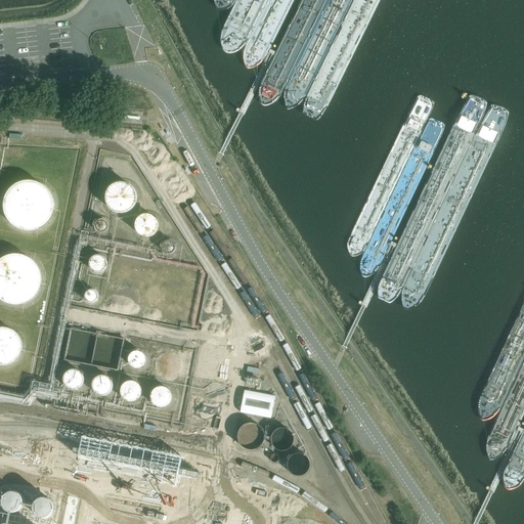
[(6,199),(4,204),(5,210),(6,215),(8,220),(12,224),(16,228),(23,230),(28,231),(34,230),(39,229),(44,226),(48,222),(51,217),(53,212),(53,207),(53,201),(51,195),(48,190),(44,186),(39,184),(33,182),(28,182),(22,183),(16,185),(12,188),(8,193),(6,199)]
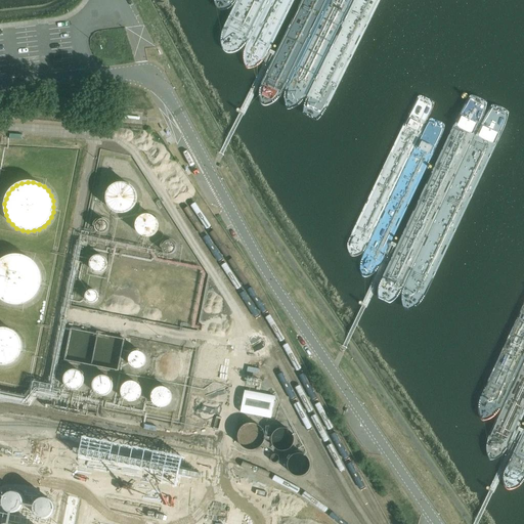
[(108,190),(106,194),(106,199),(106,202),(107,206),(110,209),(113,211),(117,213),(120,214),(124,214),(128,213),(131,211),(133,208),(135,205),(136,201),(137,198),(136,193),(134,190),(132,187),(128,185),(125,184),(121,183),(118,184),(114,185),(111,187),(108,190)]
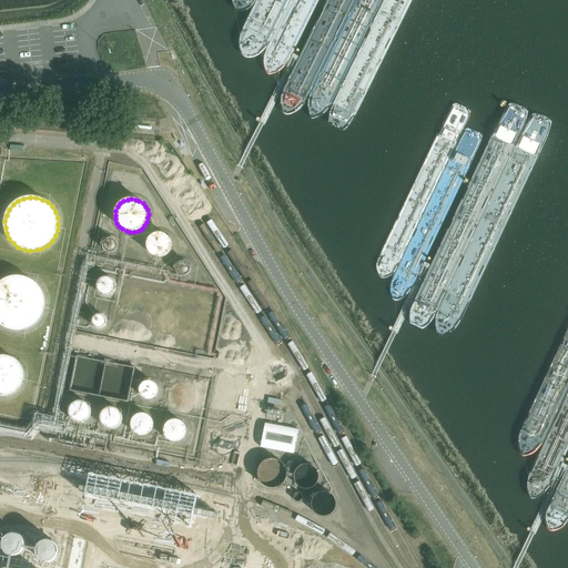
[(172,249),(172,245),(172,243),(171,240),(169,237),(168,235),(164,234),(162,233),(159,233),(155,233),(153,234),(151,236),(149,239),(148,241),(146,244),(146,247),(148,250),(149,253),(151,255),(153,256),(155,257),(159,259),(162,257),(164,257),(168,255),(170,254),(171,251),(172,249)]
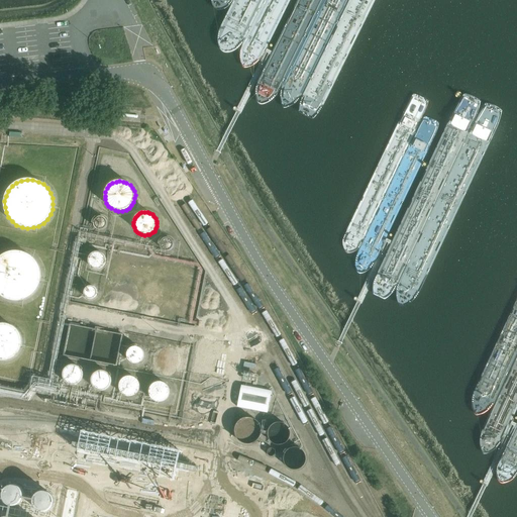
[(106,227),(107,224),(107,222),(105,220),(103,218),(101,218),(99,218),(96,219),(95,221),(94,223),(94,225),(95,228),(96,229),(99,231),(101,231),(103,230),(105,229),(106,227)]
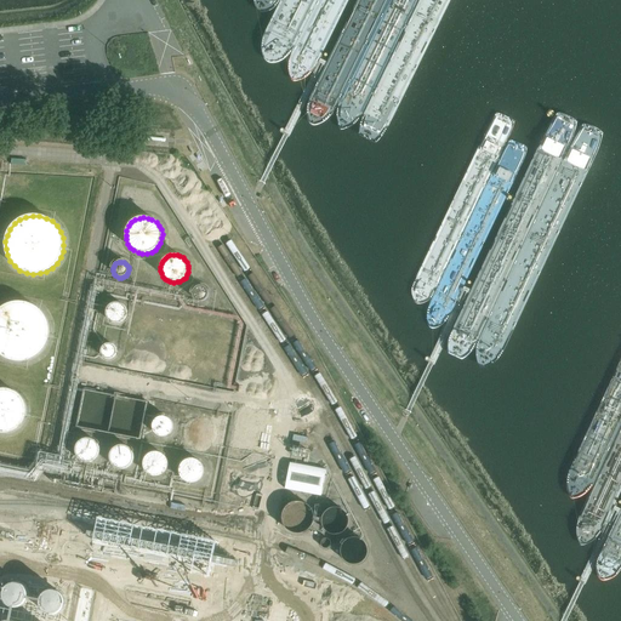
[(208,297),(209,295),(208,291),(206,289),(204,288),(201,286),(198,286),(195,288),(194,290),(193,294),(193,296),(194,298),(195,301),(198,302),(201,302),(204,302),(206,300),(208,297)]
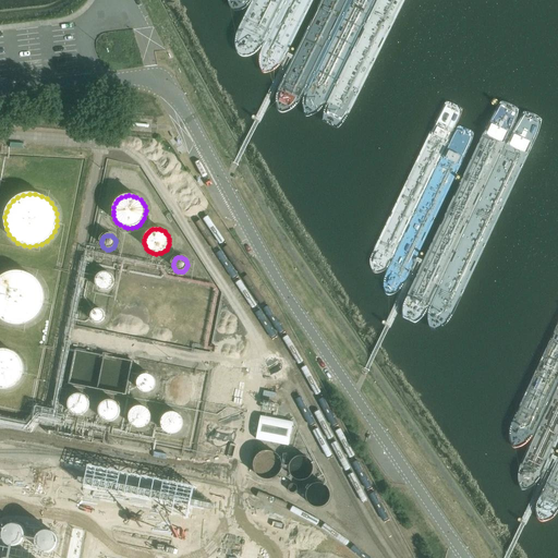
[(0,317),(4,320),(10,324),(16,325),(23,324),(28,323),(34,319),(38,315),(41,310),(44,304),(44,298),(44,292),(41,287),(38,281),(34,277),(28,275),(22,273),(16,273),(10,274),(4,276),(0,278),(0,317)]
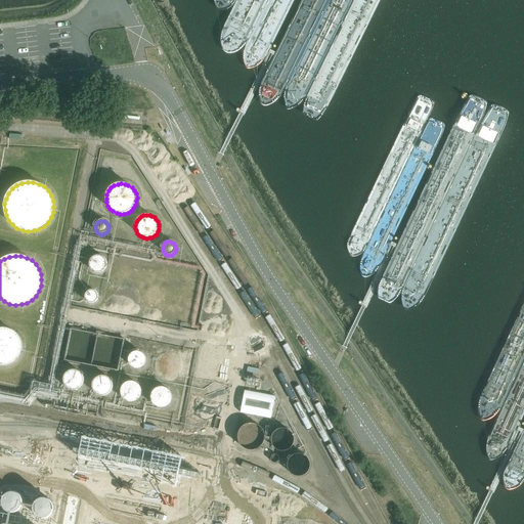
[(107,266),(107,265),(107,263),(106,261),(106,260),(105,259),(103,258),(102,257),(100,256),(99,256),(97,256),(96,257),(94,257),(93,258),(92,259),(91,260),(90,262),(90,263),(90,265),(90,267),(90,268),(91,269),(92,271),(93,272),(95,273),(96,273),(98,273),(99,273),(101,273),(102,272),(104,271),(105,270),(106,269),(106,268),(107,266)]
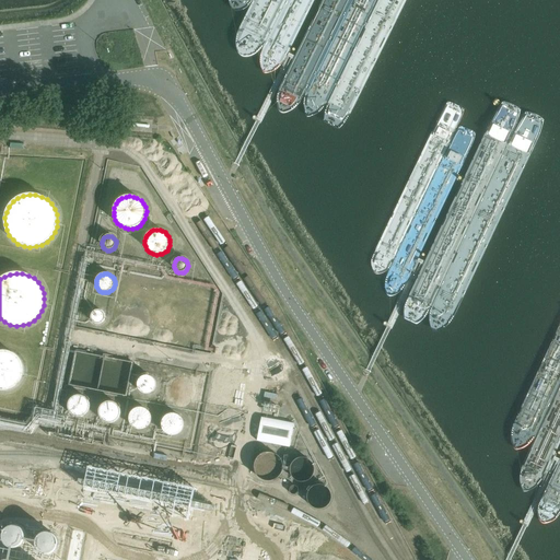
[(125,311),(129,328),(146,325),(141,306),(125,311)]
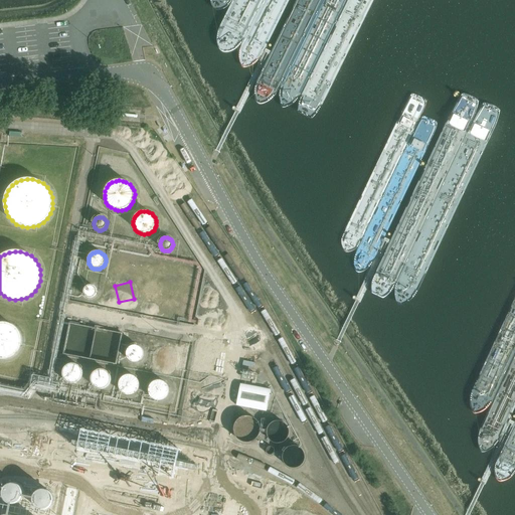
[(97,294),(97,292),(97,291),(97,290),(96,288),(95,287),(94,287),(93,286),(92,286),(90,286),(89,286),(88,287),(87,287),(86,288),(84,290),(84,291),(84,292),(84,293),(84,295),(86,296),(87,297),(88,298),(89,298),(90,299),(92,299),(93,298),(94,298),(95,297),(96,296),(97,295),(97,294)]
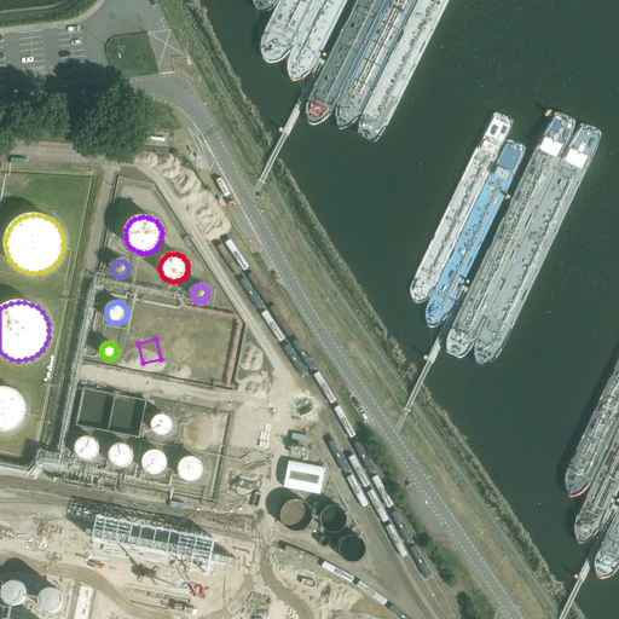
[(0,431),(5,432),(12,431),(18,427),(23,422),(25,415),(25,408),(24,401),(21,395),(15,391),(7,388),(0,388),(0,431)]
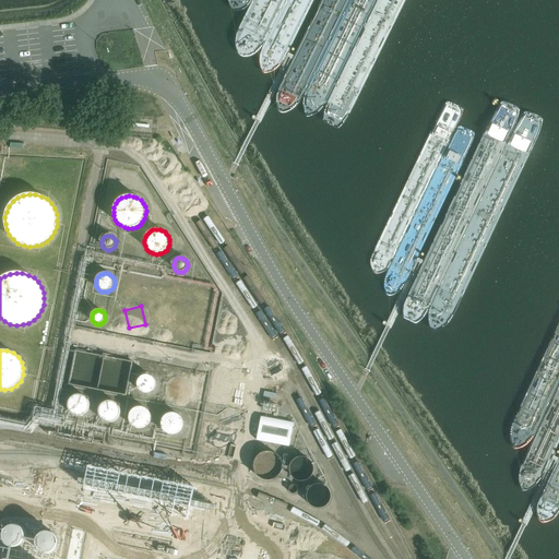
[(155,385),(155,383),(155,382),(154,381),(153,379),(152,378),(151,377),(150,377),(147,376),(146,376),(144,376),(143,377),(141,377),(140,378),(139,379),(138,381),(138,382),(137,384),(137,385),(138,388),(138,389),(139,391),(140,392),(142,393),(143,393),(144,394),(146,394),(147,394),(150,393),(151,392),(153,391),(154,390),(154,389),(155,388),(155,385)]
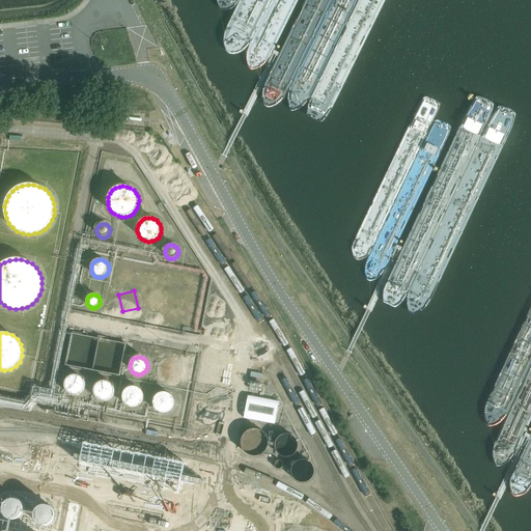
[(182,369),(169,359),(159,370),(172,382),(182,369)]
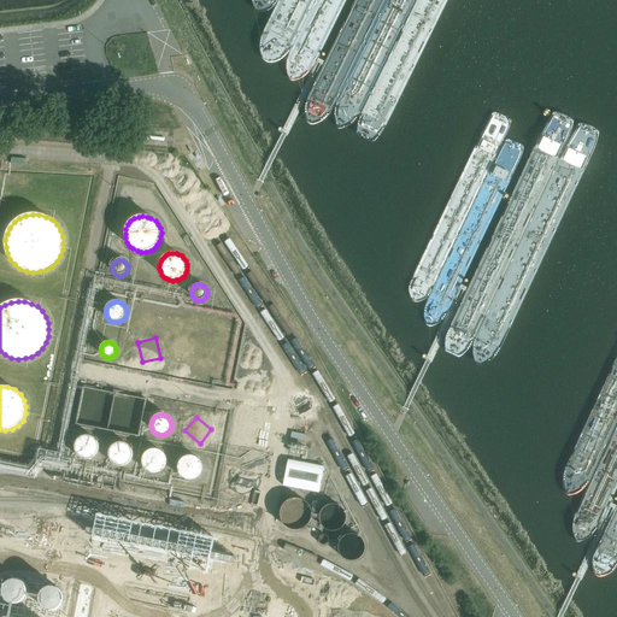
[(99,450),(99,446),(98,444),(97,441),(95,439),(93,438),(90,436),(87,436),(84,436),(82,438),(80,439),(77,441),(76,444),(76,446),(75,448),(76,451),(77,454),(78,456),(81,458),(83,459),(86,460),(88,460),(90,459),(93,458),(95,457),(98,454),(99,452),(99,450)]
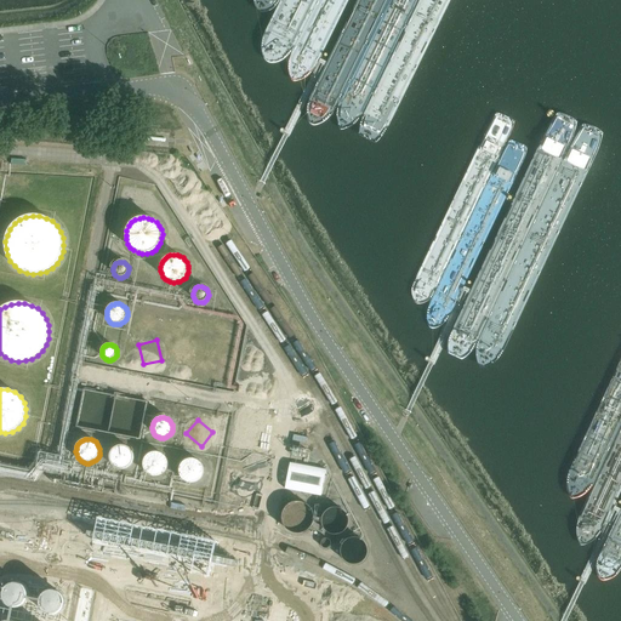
[(132,463),(134,461),(134,457),(134,455),(132,451),(130,449),(127,448),(125,446),(123,445),(119,446),(117,448),(114,449),(112,451),(110,454),(109,457),(110,460),(110,463),(113,466),(114,467),(118,469),(120,469),(124,469),(126,469),(129,468),(131,466),(132,463)]
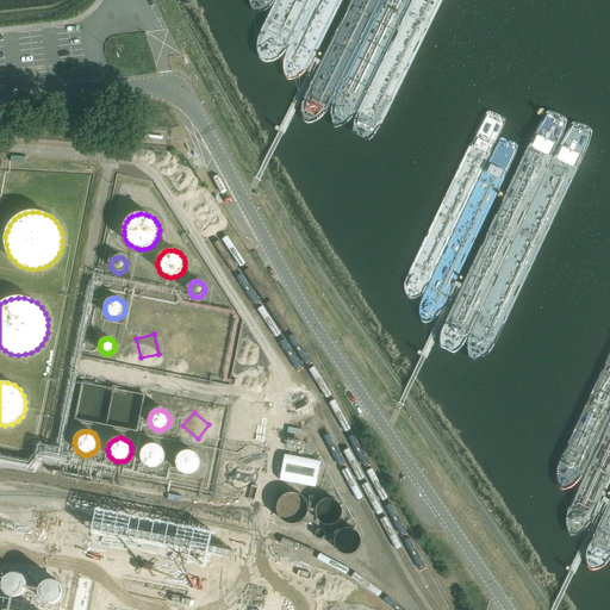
[(165,460),(166,456),(165,453),(163,450),(161,447),(159,446),(156,444),(153,444),(149,444),(147,447),(144,448),(142,452),(141,454),(141,458),(142,461),(144,464),(147,466),(149,467),(153,468),(156,468),(159,467),(161,465),(163,462),(165,460)]
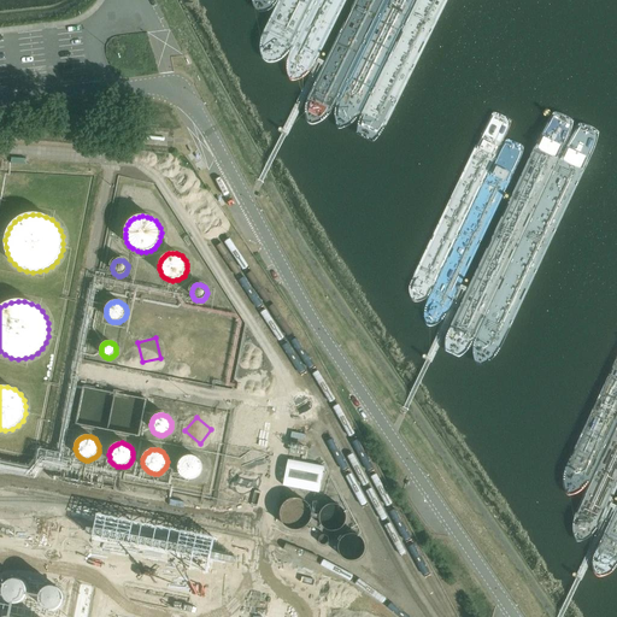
[(203,469),(203,466),(201,463),(200,460),(198,458),(195,457),(192,456),(189,456),(187,457),(183,458),(181,459),(180,462),(178,465),(177,468),(177,470),(178,474),(180,476),(182,479),(184,480),(188,481),(191,481),(194,480),(197,479),(199,477),(201,475),(203,472),(203,469)]
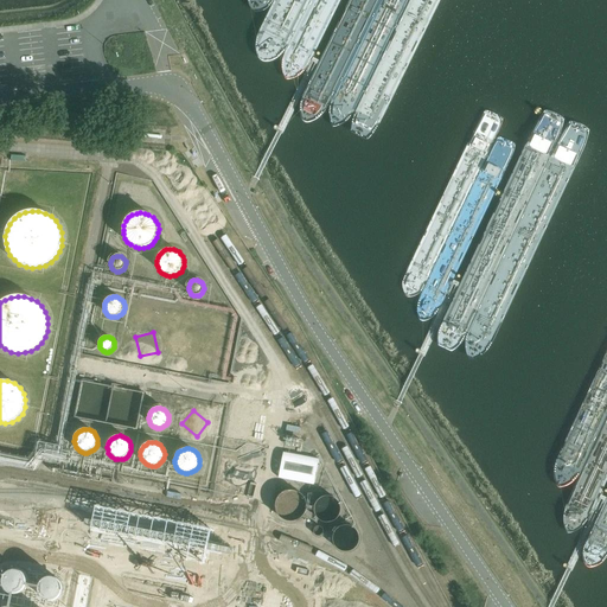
[(283,453),(279,478),(314,485),(319,459),(283,453)]
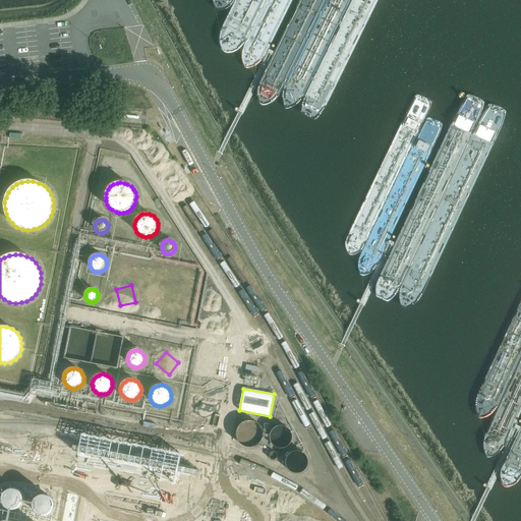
[(264,438),(264,435),(264,431),(263,429),(262,426),(259,424),(257,423),(255,421),(252,421),(250,420),(247,421),(244,421),(242,423),(240,424),(238,426),(237,429),(236,431),(236,435),(236,438),(237,440),(238,443),(240,445),(242,446),(244,448),(247,448),(250,449),(252,448),(255,447),(257,446),(259,445),(262,442),(263,440),(264,438)]
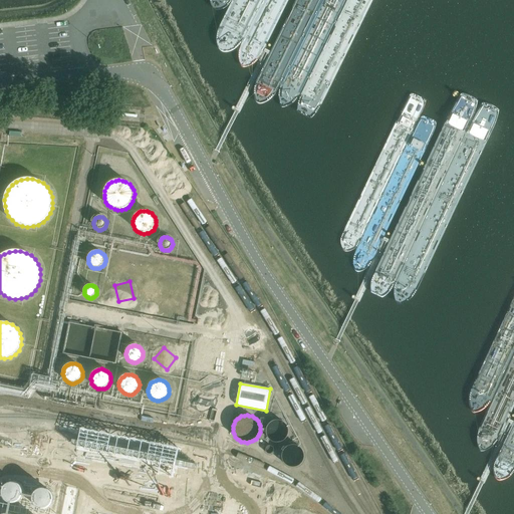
[(288,435),(288,432),(288,429),(286,426),(285,424),(282,423),(280,422),(277,421),(274,422),(272,423),(269,425),(268,427),(267,429),(266,432),(267,435),(268,438),(270,440),(272,441),(275,442),(277,443),(280,442),(283,441),(285,439),(287,437),(288,435)]
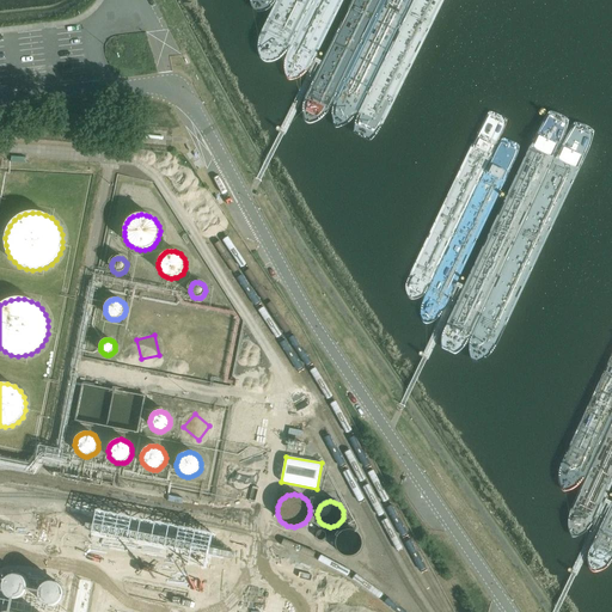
[(318,531),(317,532),(317,533),(316,536),(316,537),(317,538),(318,539),(319,540),(320,540),(323,540),(324,540),(325,539),(326,538),(326,536),(326,534),(325,533),(324,532),(323,531),(322,531),(320,531),(318,531)]
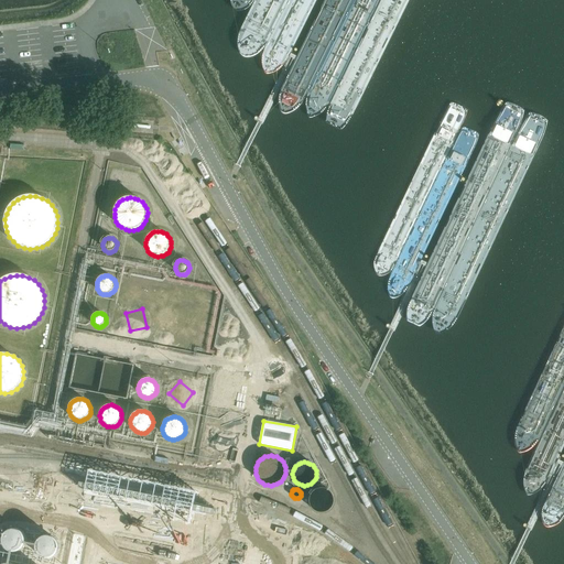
[(335,503),(335,500),(334,496),(332,494),(328,490),(325,489),(322,489),(317,489),(314,491),(312,494),(310,497),(308,501),(310,505),(311,508),(313,511),(316,513),(321,514),(324,514),(328,512),(331,510),(333,508),(335,503)]
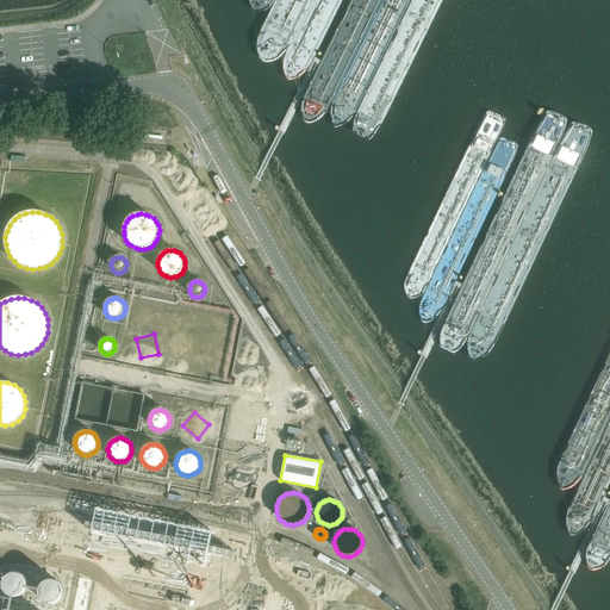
[(11,573),(6,576),(4,580),(2,586),(4,591),(7,596),(12,598),(17,598),(23,597),(26,593),(29,587),(29,583),(26,578),(22,574),(17,572),(11,573)]
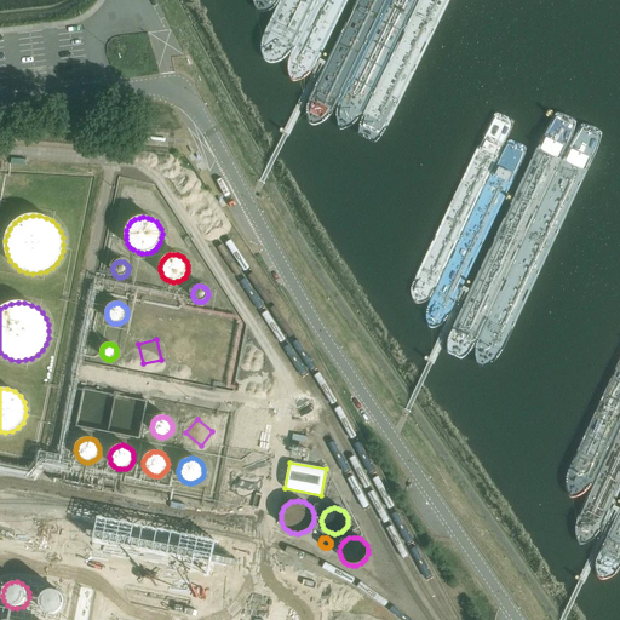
[(49,590),(44,592),(40,597),(39,602),(40,608),(44,612),(49,615),(55,615),(59,613),(63,609),(65,604),(65,600),(63,593),(59,590),(53,589),(49,590)]
